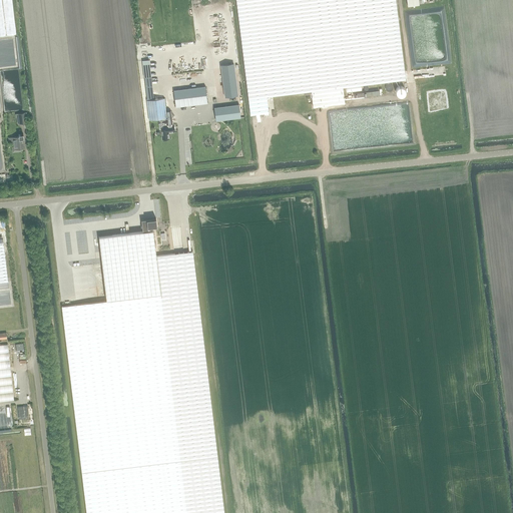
[(13,0),(0,0),(0,35),(16,34),(13,0)]
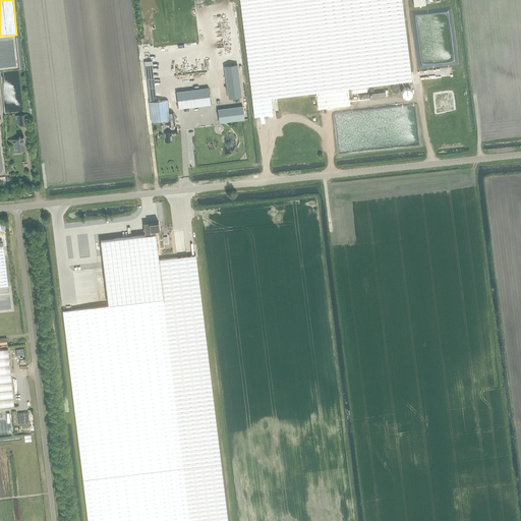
[(239,0),(252,101),(254,118),(254,117),(261,117),(269,116),(269,117),(273,116),(273,115),(271,99),(310,95),(310,98),(316,97),(317,109),(350,105),(348,89),(412,81),(411,72),(401,0),(239,0)]
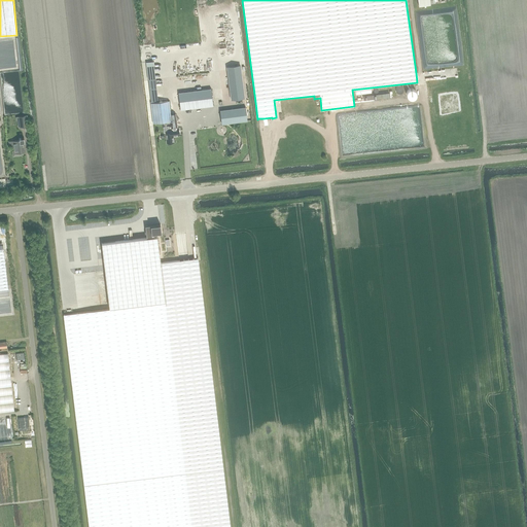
[(226,67),(232,100),(245,98),(240,66),(240,65),(226,67)]
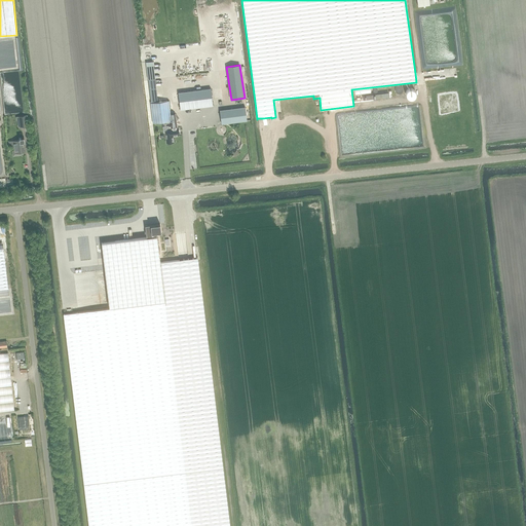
[(191,74),(178,74),(178,82),(191,81),(191,74)]
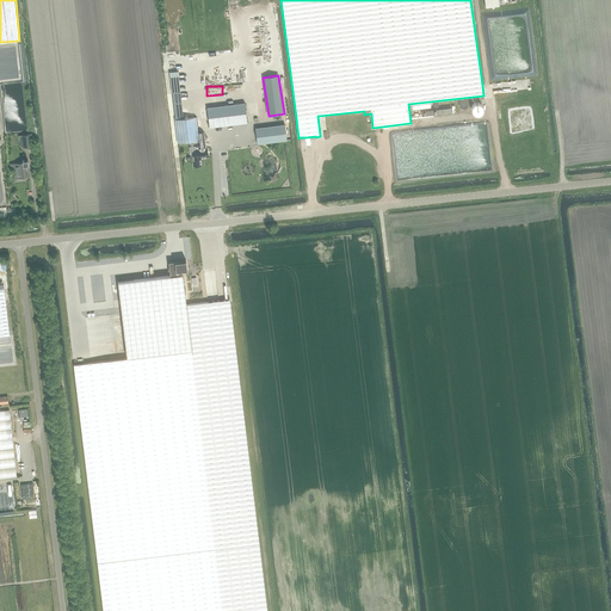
[(183,118),(180,91),(172,91),(174,118),(183,118)]
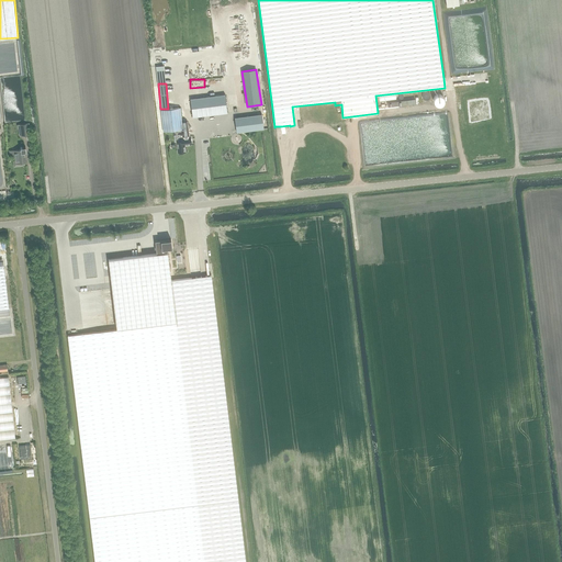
[(438,105),(439,105),(440,105),(441,104),(442,104),(444,103),(444,102),(444,101),(445,101),(445,100),(445,99),(444,98),(444,97),(442,96),(441,96),(441,94),(440,94),(439,94),(438,94),(437,94),(436,96),(435,96),(435,97),(434,98),(434,99),(434,100),(434,101),(434,102),(435,102),(435,103),(436,104),(437,104),(437,105),(438,105)]
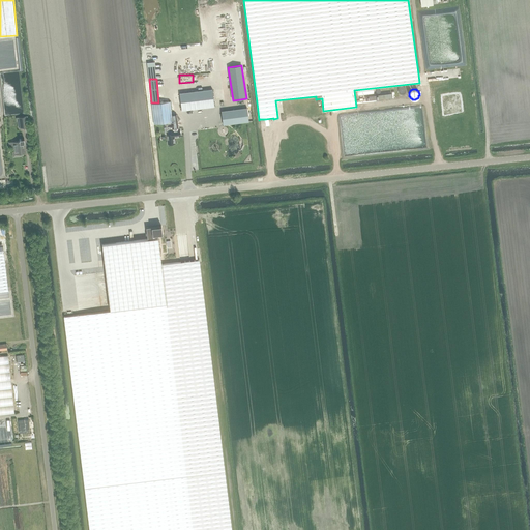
[(181,111),(214,107),(212,90),(180,94),(181,111)]
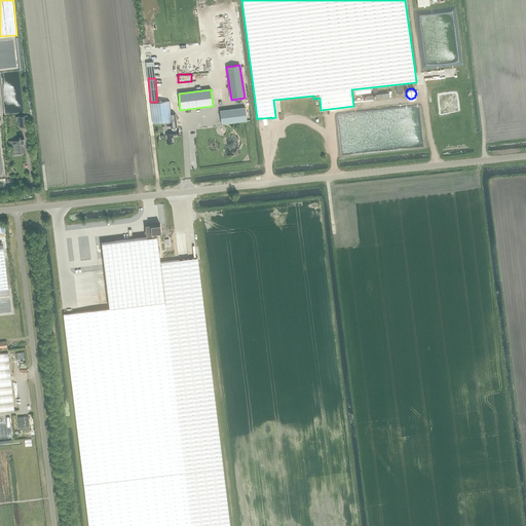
[(246,110),(220,114),(221,123),(247,120),(246,110)]
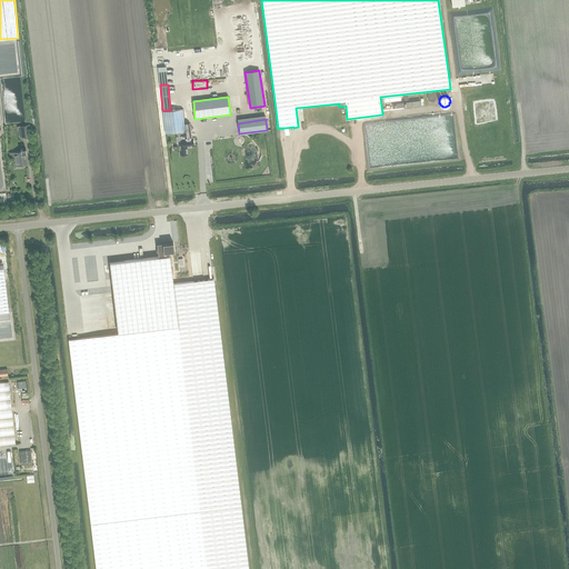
[(27,125),(17,127),(18,130),(21,130),(22,138),(28,137),(27,125)]
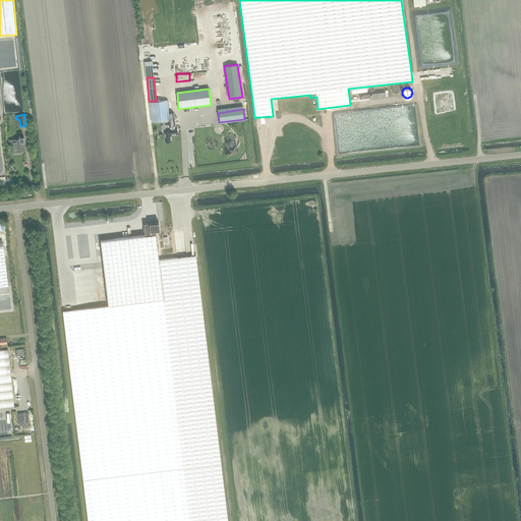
[(168,130),(164,131),(165,140),(172,139),(171,134),(176,134),(175,126),(167,127),(168,130)]
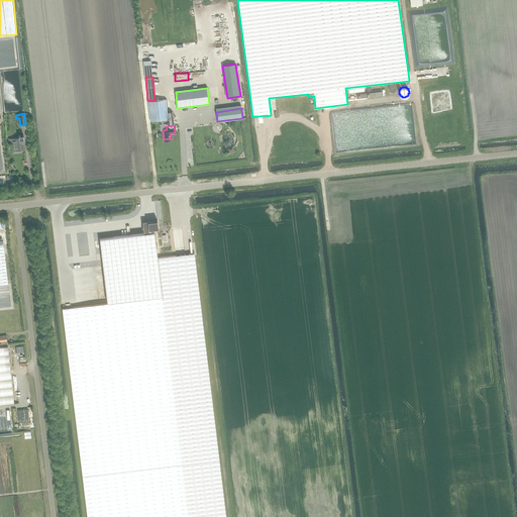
[(24,136),(19,136),(19,138),(14,139),(15,153),(20,153),(20,150),(23,150),(23,142),(24,142),(24,136)]
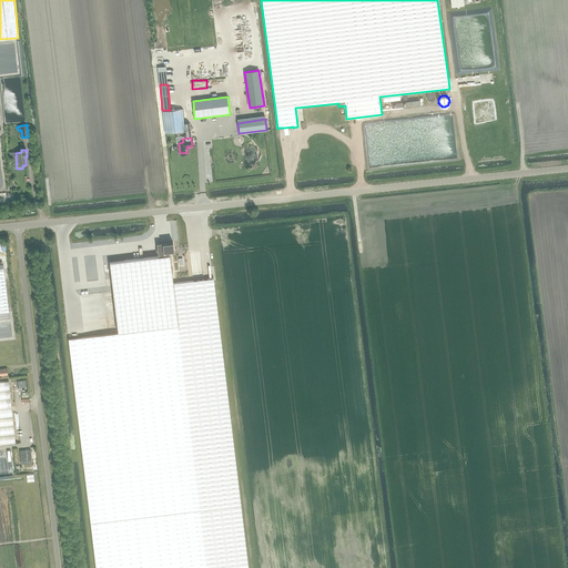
[(247,567),(213,279),(199,281),(173,283),(170,255),(166,255),(165,252),(174,251),(173,242),(171,242),(156,243),(159,256),(110,262),(110,264),(113,293),(118,333),(85,337),(69,338),(95,567),(247,567)]
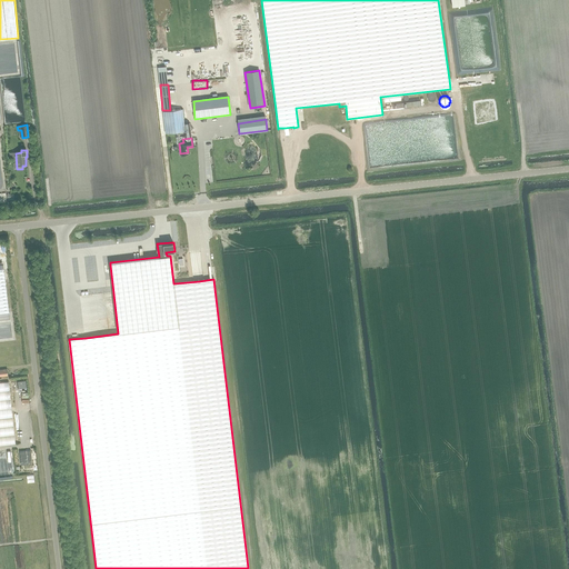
[(0,313),(9,312),(5,270),(0,270),(0,313)]
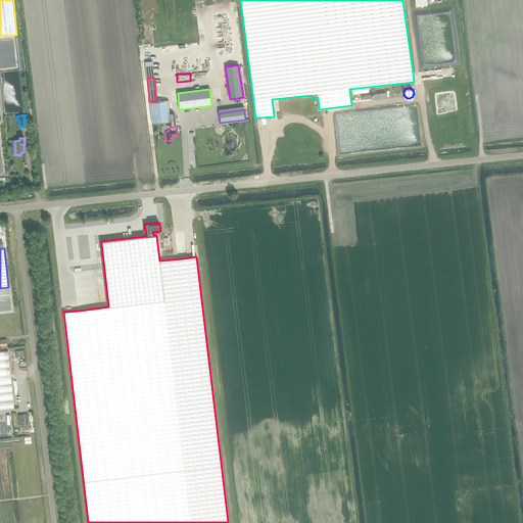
[(8,351),(0,351),(0,409),(14,408),(8,351)]
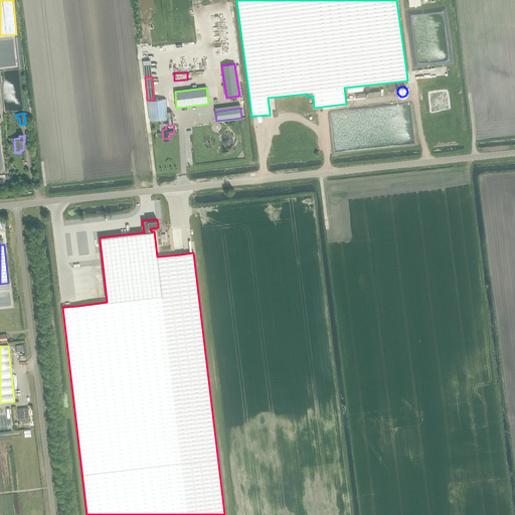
[(28,407),(18,408),(19,420),(29,419),(28,407)]
